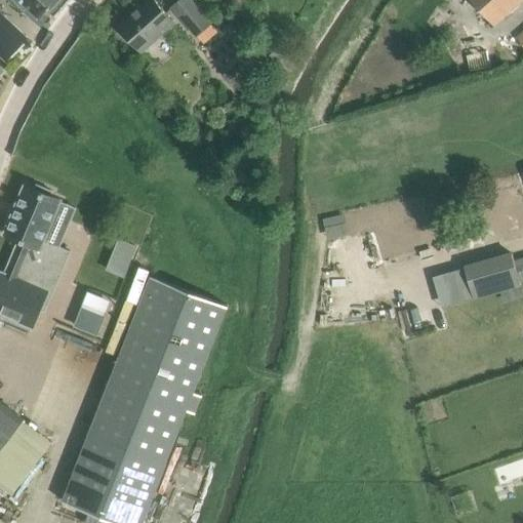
[(58,0),(9,0),(23,12),(27,8),(38,19),(47,9),(49,11),(58,0)]
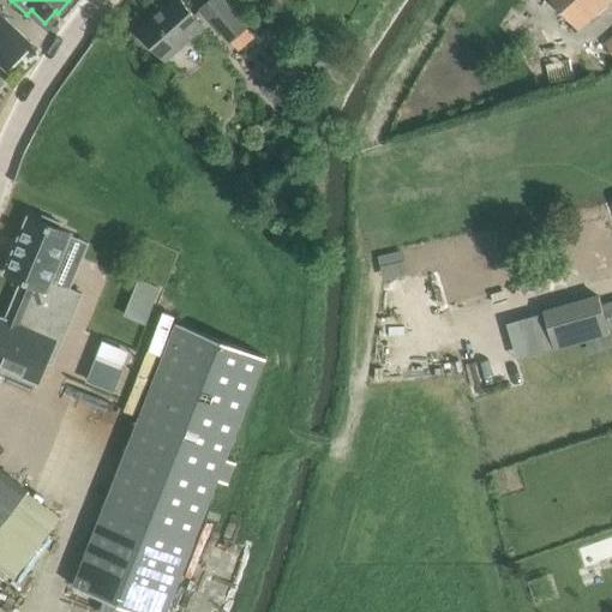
[(137,31),(163,61),(203,28),(178,0),(177,0),(166,10),(165,7),(137,31)]
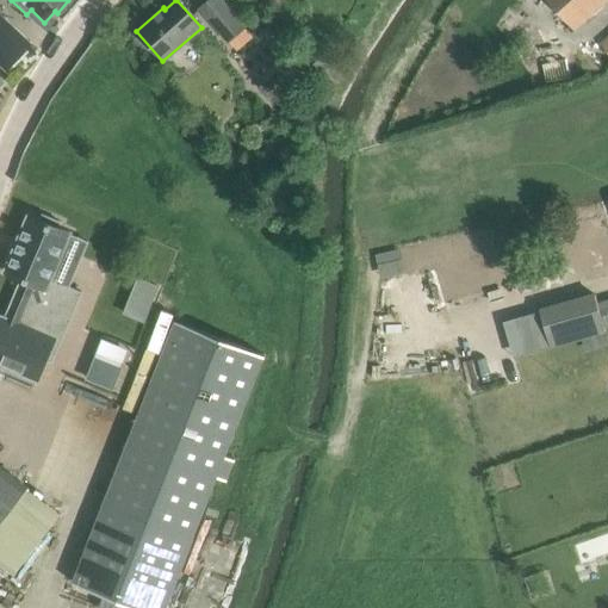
[(210,0),(199,11),(227,42),(243,29),(218,0),(210,0)]
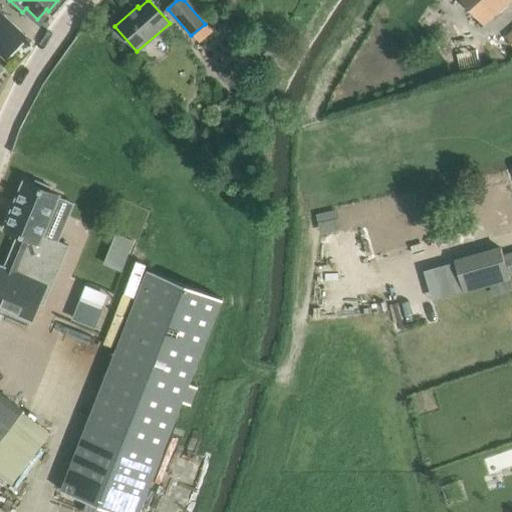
[(459,0),(482,25),(509,0),(459,0)]
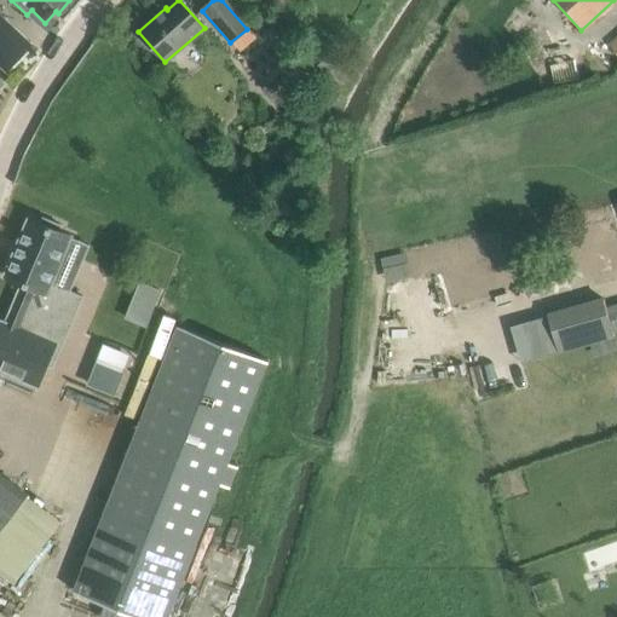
[(0,63),(6,70),(30,45),(4,21),(0,17),(0,63)]
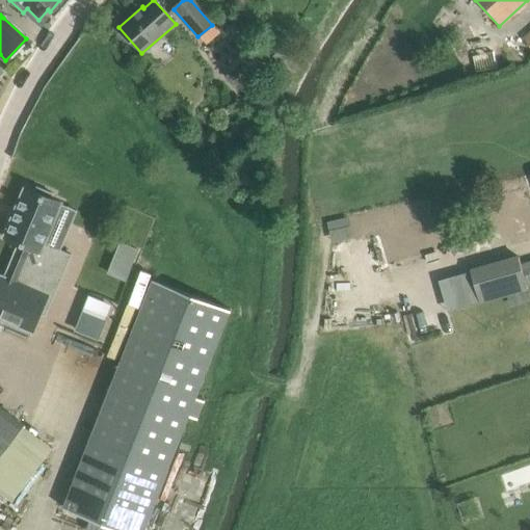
[(178,110),(175,113),(174,118),(177,123),(182,123),(186,120),(186,115),(183,111),(178,110)]
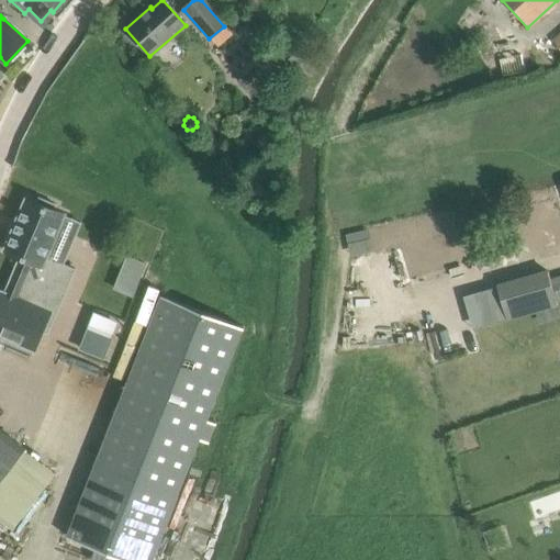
[(278,141),(267,132),(255,146),(267,155),(278,141)]
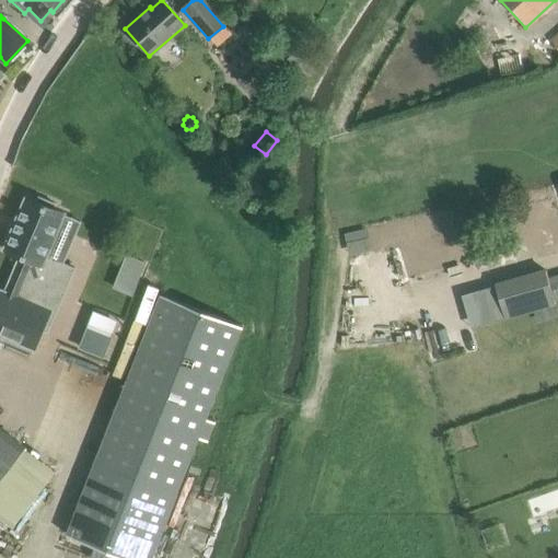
[(35,204),(25,199),(15,221),(14,221),(9,233),(11,233),(3,252),(20,258),(4,293),(1,292),(0,294),(0,337),(33,351),(61,283),(67,286),(74,269),(46,257),(64,214),(54,210),(55,206),(37,198),(35,204)]
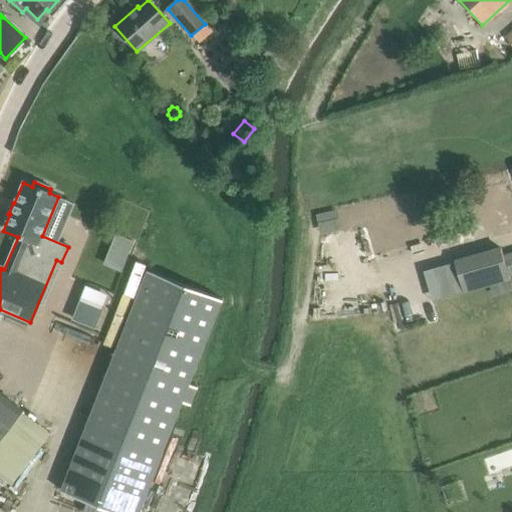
[(413,203),(416,213),(435,207),(432,197),(413,203)]
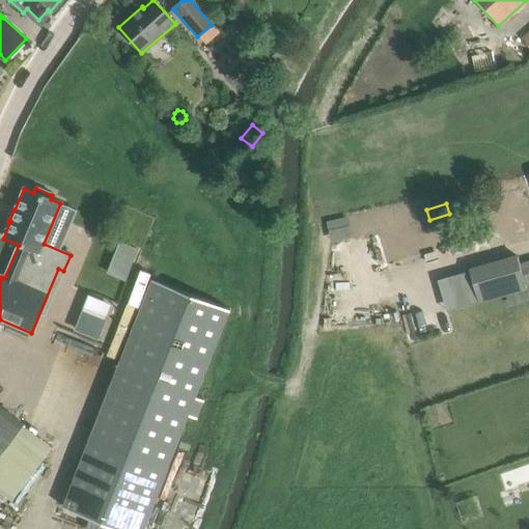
[(328,221),(331,239),(350,235),(346,217),(328,221)]
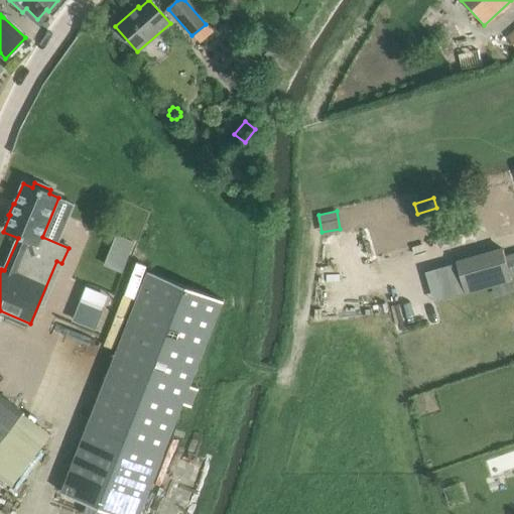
[(115,236),(103,266),(121,274),(133,243),(115,236)]
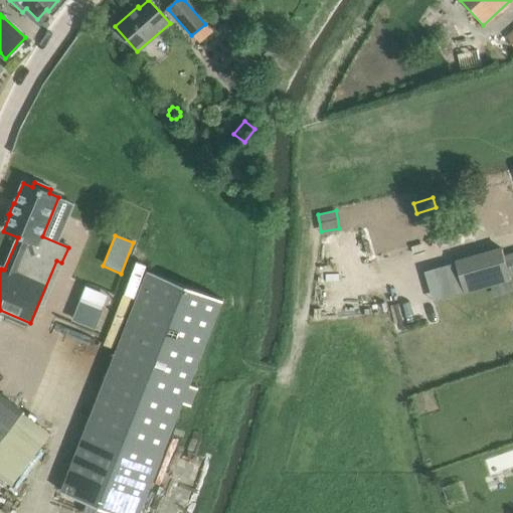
[(500,246),(453,260),(463,295),(510,282),(509,279),(512,277),(512,251),(502,255),(500,246)]
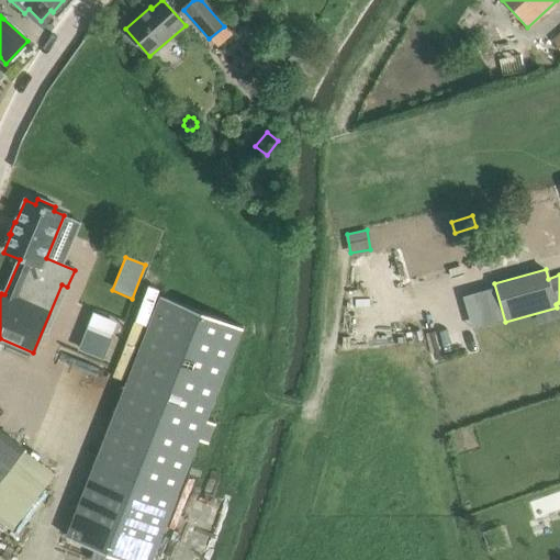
[(161,297),(65,539),(118,559),(152,559),(243,329),(161,297)]
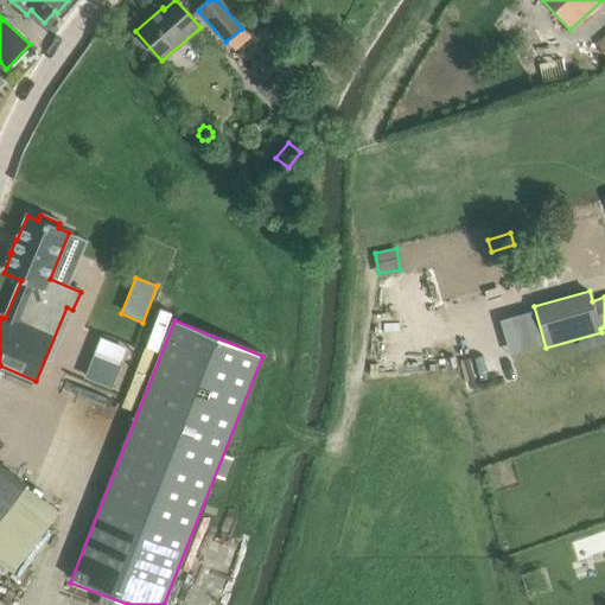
[(99,336),(82,376),(109,388),(126,346),(99,336)]
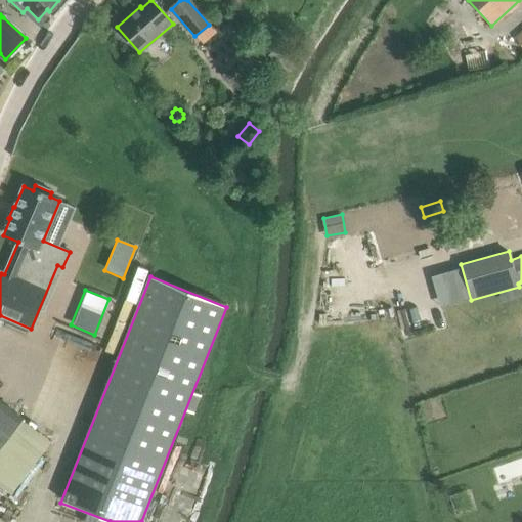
[(0,451),(24,422),(0,402),(0,451)]
